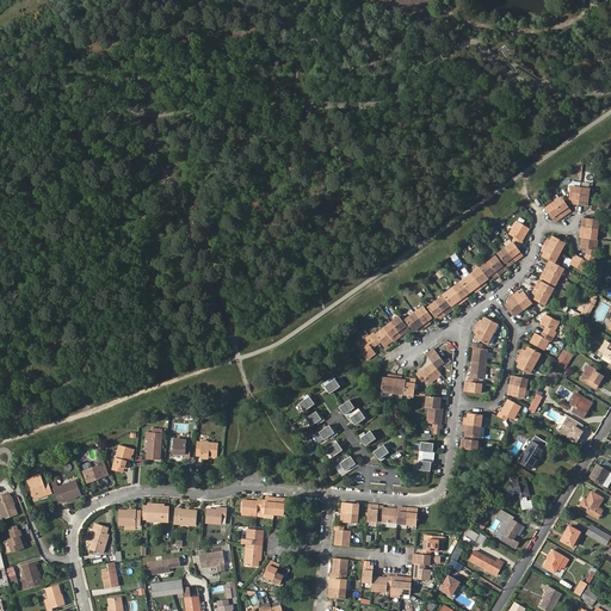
[(569,189),(568,203),(572,203),(571,205),(578,207),(580,190),(569,189)]
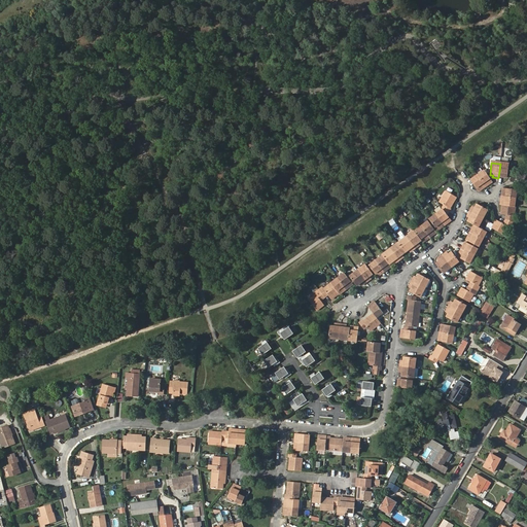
[(508,165),(500,164),(498,178),(504,178),(504,176),(507,177),(508,165)]
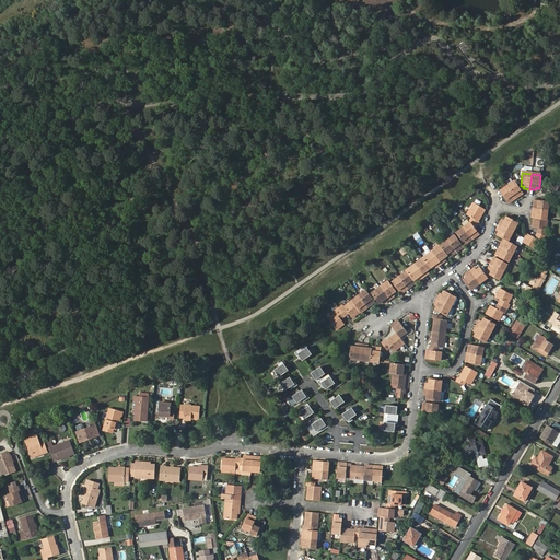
[(514,182),(506,187),(515,199),(521,196),(520,194),(522,193),(514,182)]
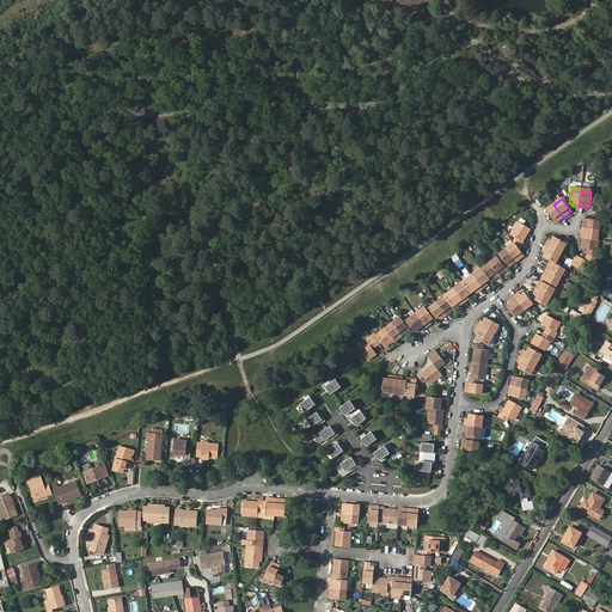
[(545,210),(554,221),(556,220),(557,222),(563,218),(554,204),(545,210)]
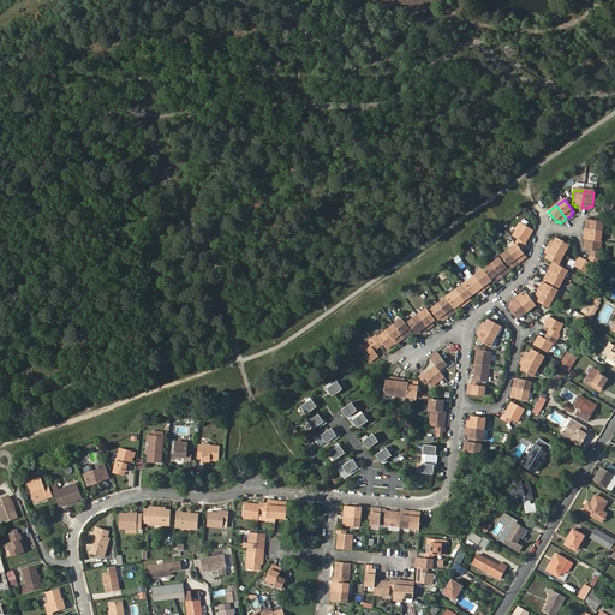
[(604,224),(590,221),(589,225),(587,225),(586,231),(603,233),(604,224)]
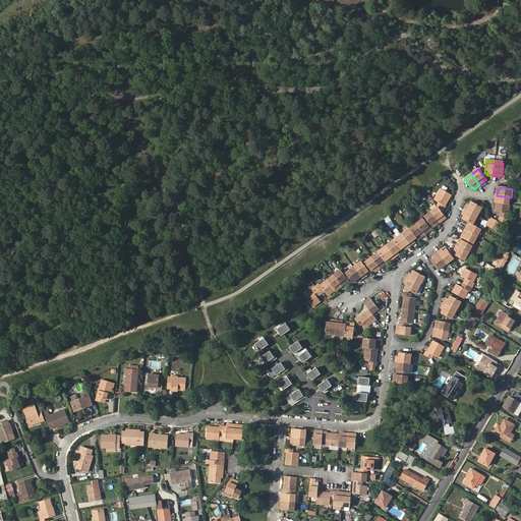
[(437,207),(437,208),(442,214),(445,208),(444,207),(446,204),(445,203),(446,200),(448,201),(451,195),(441,189),(433,200),(438,204),(437,207)]
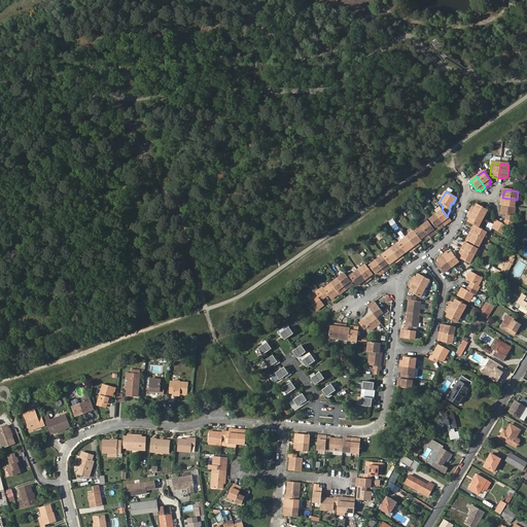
[(517,200),(502,198),(501,204),(503,204),(502,206),(515,208),(517,200)]
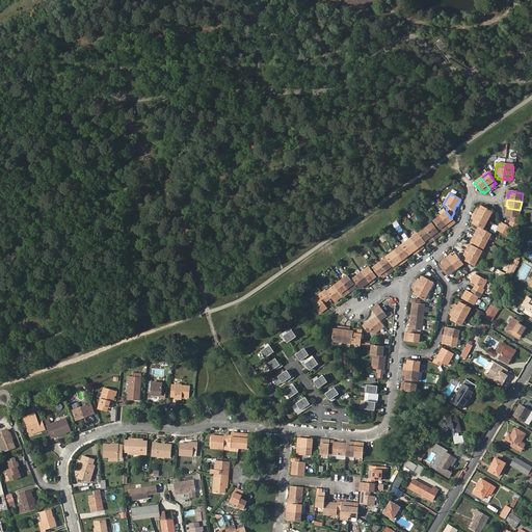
[(476,211),(474,215),(487,221),(493,212),(481,207),(479,210),(478,212),(476,211)]
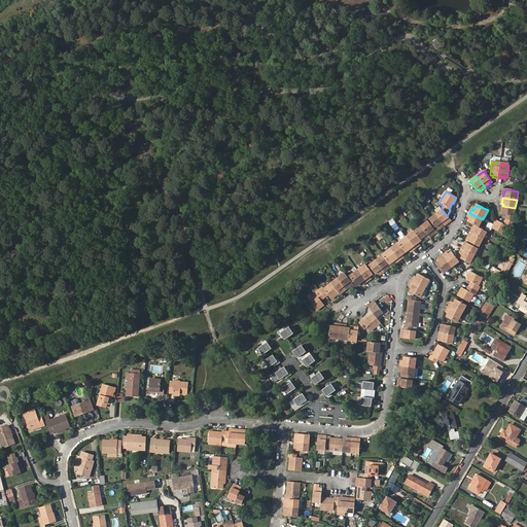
[(501,215),(505,216),(508,216),(506,222),(515,225),(516,218),(514,217),(516,208),(515,208),(502,206),(501,215)]
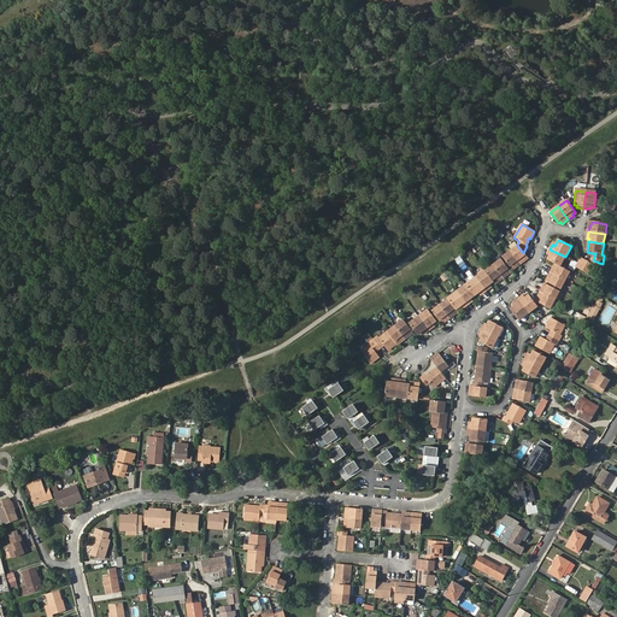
[(517,246),(510,252),(518,264),(521,262),(522,264),(528,259),(523,253),(517,246)]
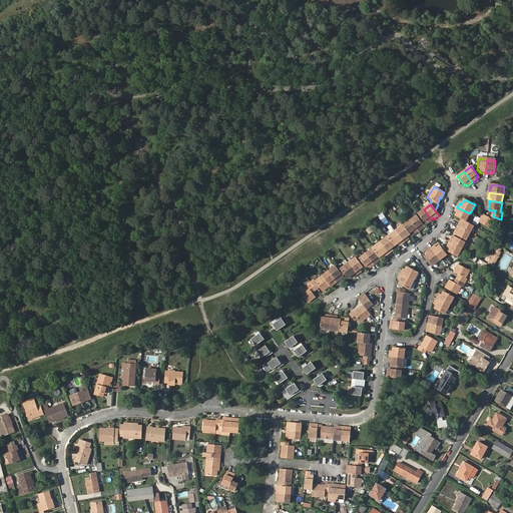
[(470,213),(457,207),(455,211),(458,212),(457,214),(455,217),(461,220),(466,222),(470,213)]
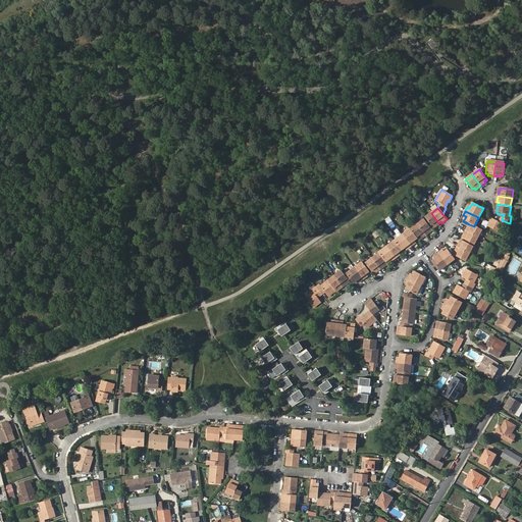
[(432,229),(437,226),(436,224),(438,223),(431,213),(424,218),(432,229)]
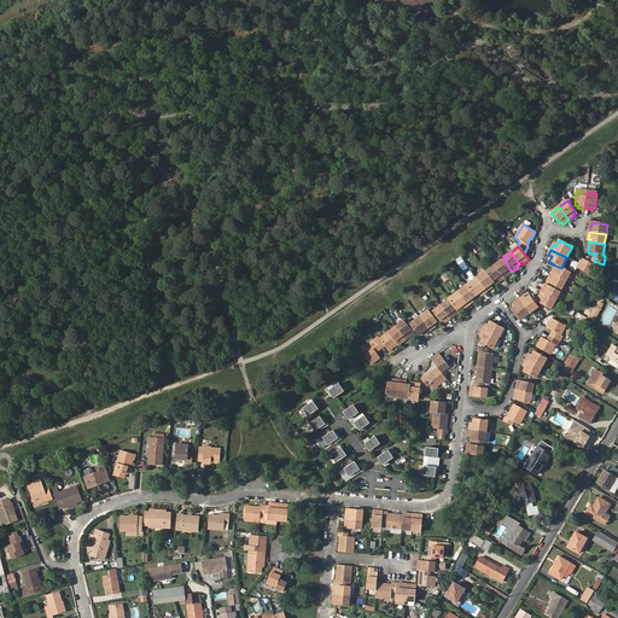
[(594,261),(592,266),(589,264),(582,260),(576,269),(590,277),(595,268),(600,270),(604,264),(594,261)]
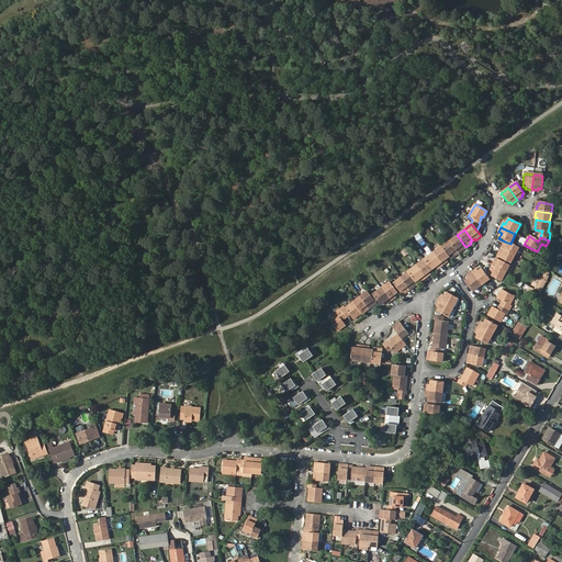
[(464,248),(456,237),(449,242),(458,255),(462,250),(462,249),(464,248)]
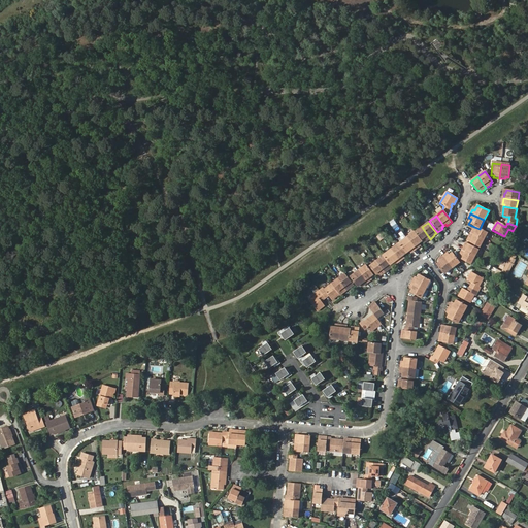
[(430,239),(422,227),(415,232),(422,242),(425,241),(426,242),(430,239)]
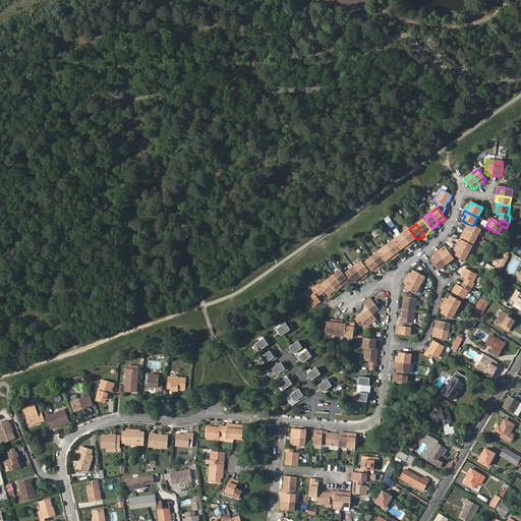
[(468,224),(465,231),(477,238),(480,231),(473,226),(468,224)]
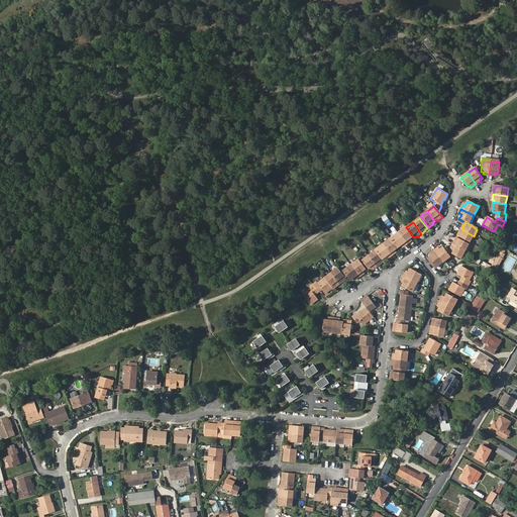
[(413,237),(406,227),(398,233),(407,245),(410,242),(409,240),(410,239),(413,237)]
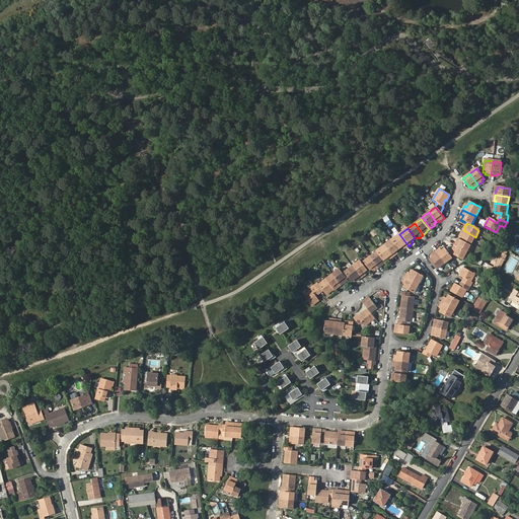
[(463,230),(460,235),(461,235),(460,238),(471,244),(475,237),(463,230)]
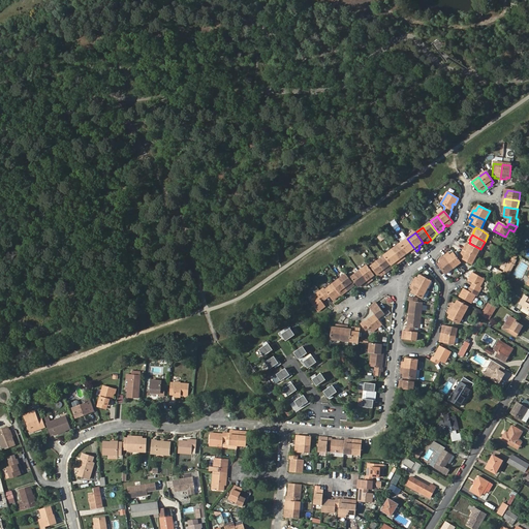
[(416,251),(407,239),(400,245),(407,255),(410,252),(411,251),(413,253),(416,251)]
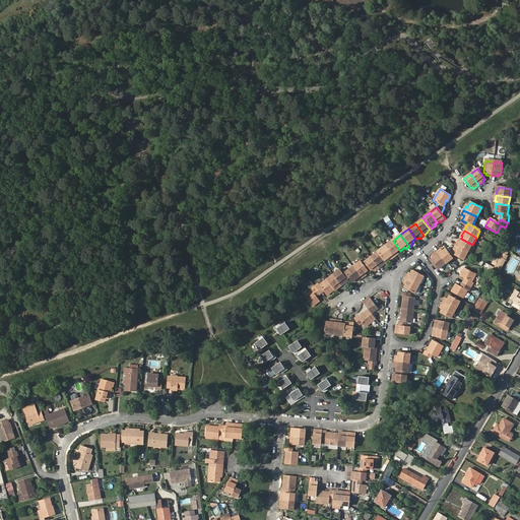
[(470,247),(460,240),(458,243),(457,242),(454,247),(466,254),(470,247)]
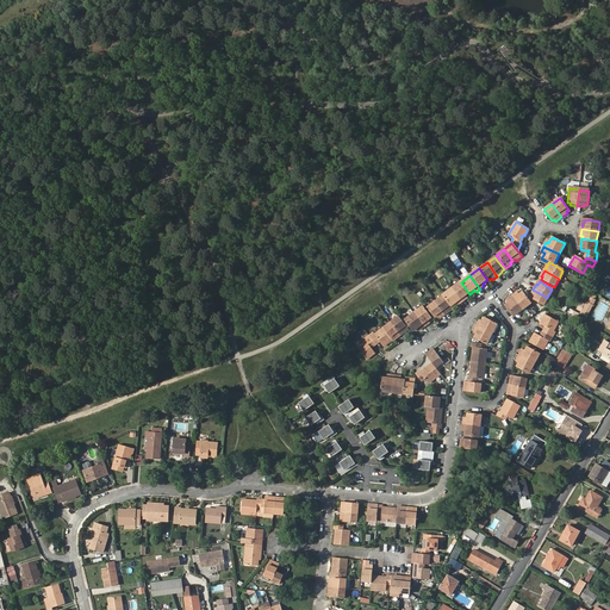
[(470,294),(461,282),(452,290),(461,303),(465,300),(464,298),(465,297),(470,294)]
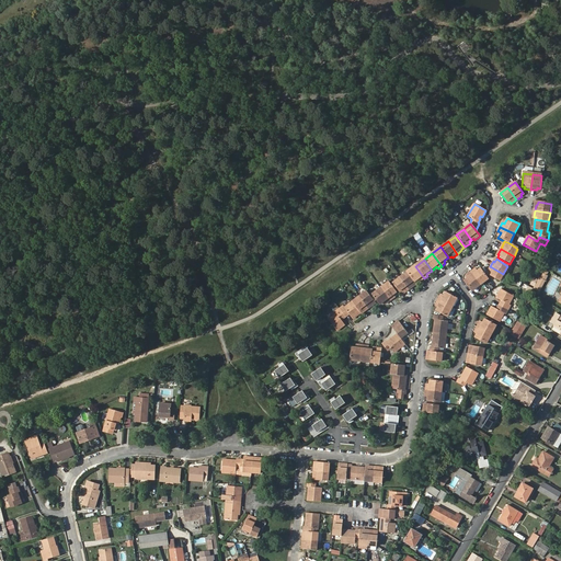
[(424,278),(415,266),(407,273),(414,283),(418,281),(420,279),(421,282),(424,278)]
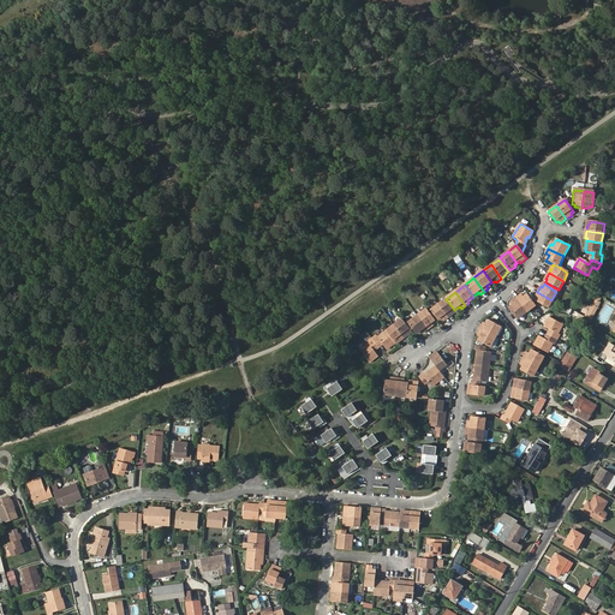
[(551,300),(537,292),(533,298),(536,299),(535,302),(547,309),(551,300)]
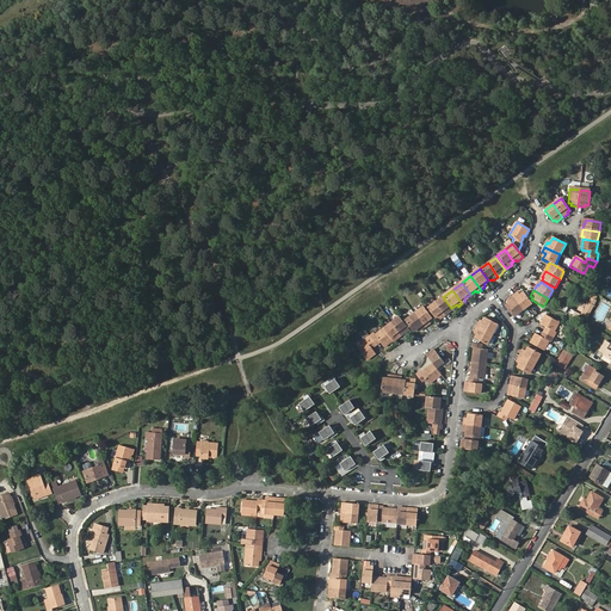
[(516,295),(512,297),(522,312),(531,304),(523,292),(519,295),(517,296),(516,295)]
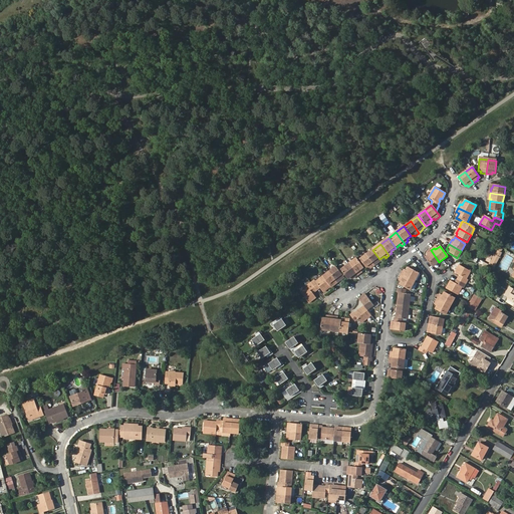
[(379,259),(372,250),(366,255),(374,266),(378,263),(378,261),(380,260),(379,259)]
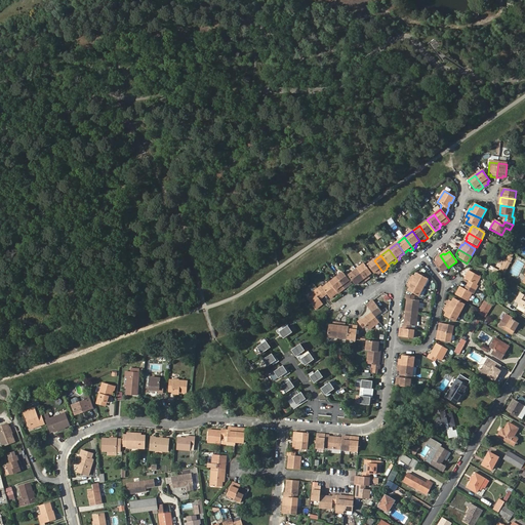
[(448,268),(440,255),(436,257),(438,259),(436,261),(433,264),(441,273),(448,268)]
